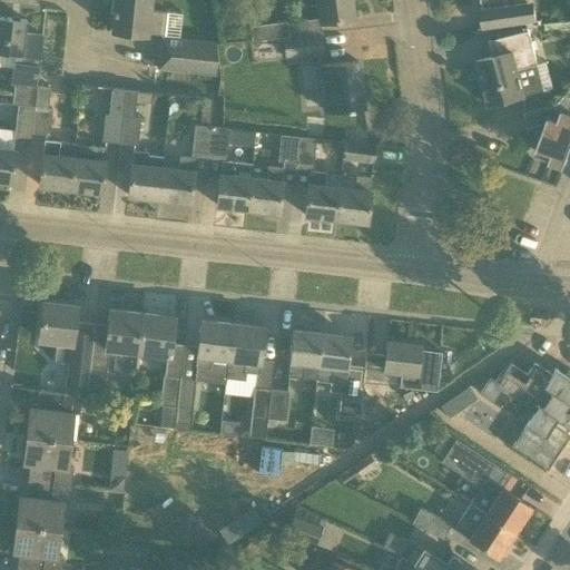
[(145,33),(161,36),(164,36),(166,12),(148,10),(149,0),(115,0),(115,9),(114,9),(112,15),(114,15),(112,30),(145,33)]
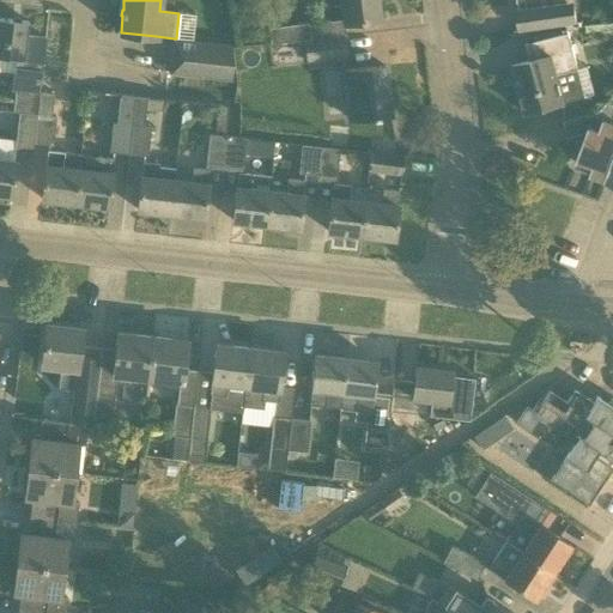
[(344,23),(378,19),(376,0),(317,0),(319,7),(341,5),(344,23)]
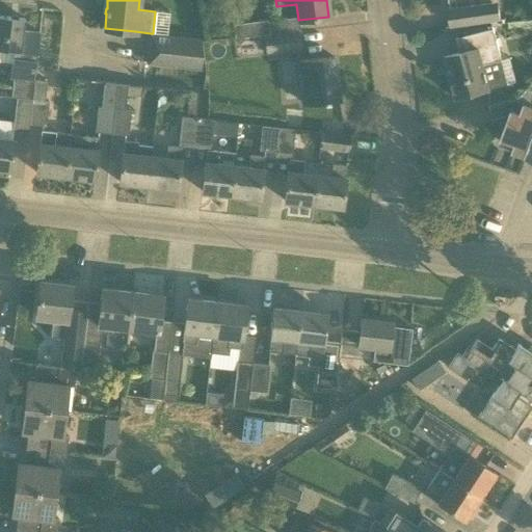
[(451,27),(494,21),(501,20),(499,3),(448,9),(451,27)]
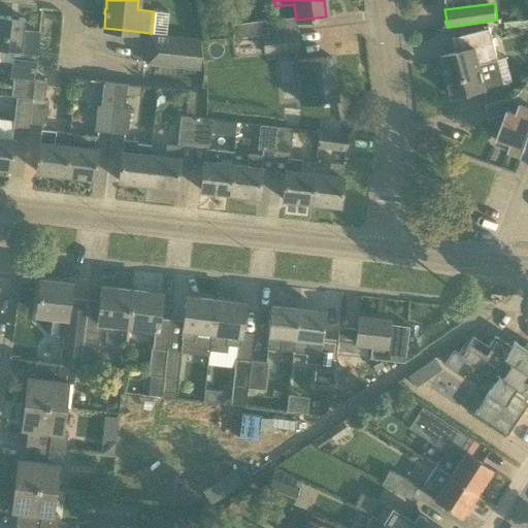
[(34,79),(39,33),(23,31),(24,19),(0,15),(0,48),(13,51),(10,77),(13,77),(10,97),(17,97),(32,99),(34,79)]
